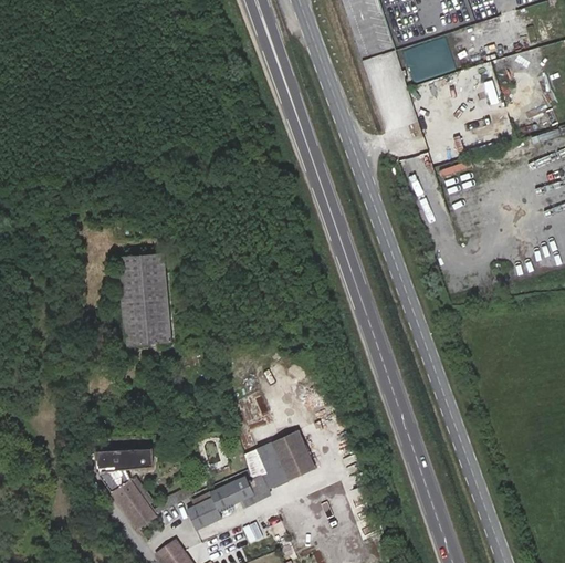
[(404,81),(459,65),(449,31),(394,47),(394,48),(363,56),(373,93),(378,92),(374,75),(382,73),(386,89),(405,84),(404,81)]
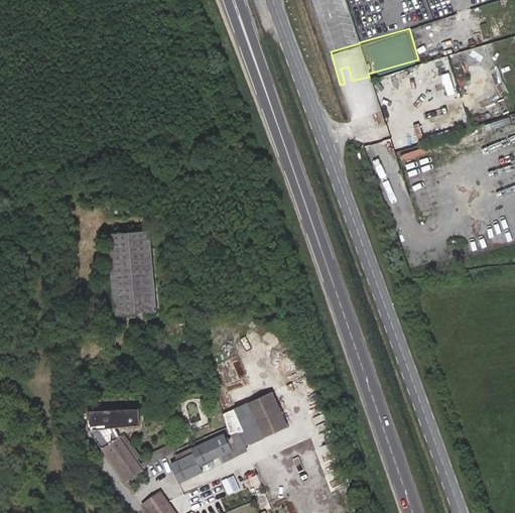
[(480,102),(481,110),(490,109),(488,101),(480,102)]
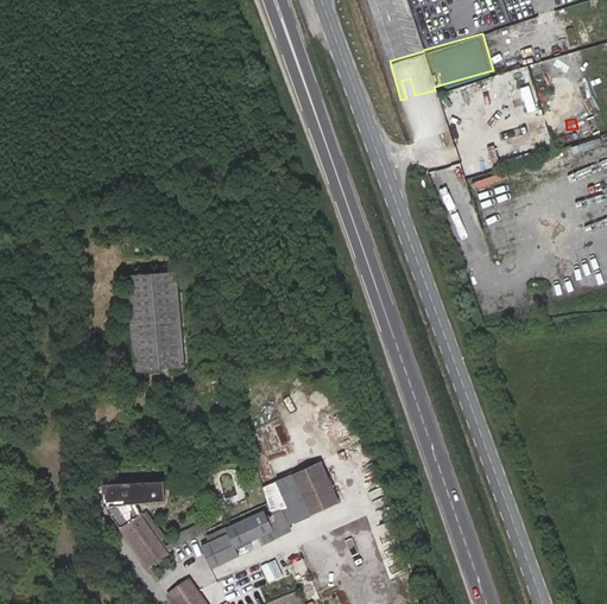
[(487,165),(495,164),(492,142),(484,144),(487,165)]
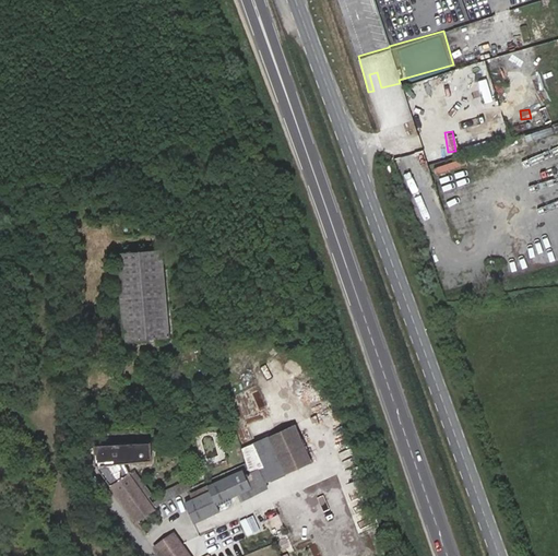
[(162,247),(117,251),(123,336),(168,334),(162,247)]
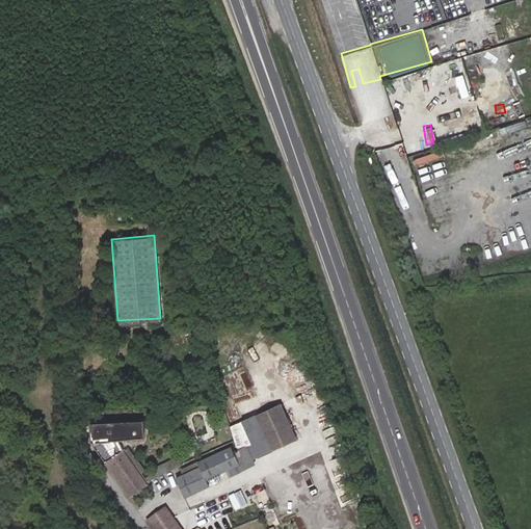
[(234,369),(224,371),(227,378),(237,375),(234,369)]
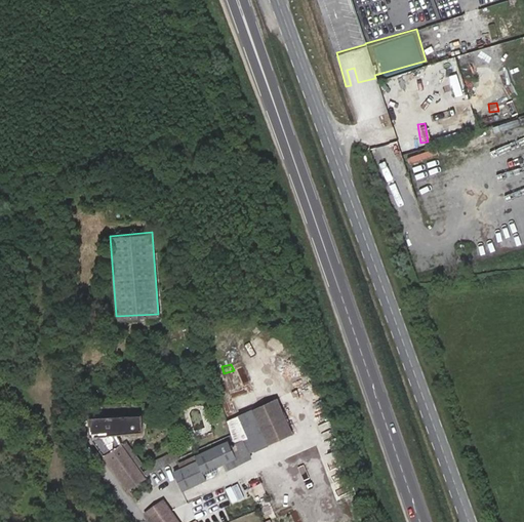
[(278,401),(254,409),(269,447),(292,438),(278,401)]
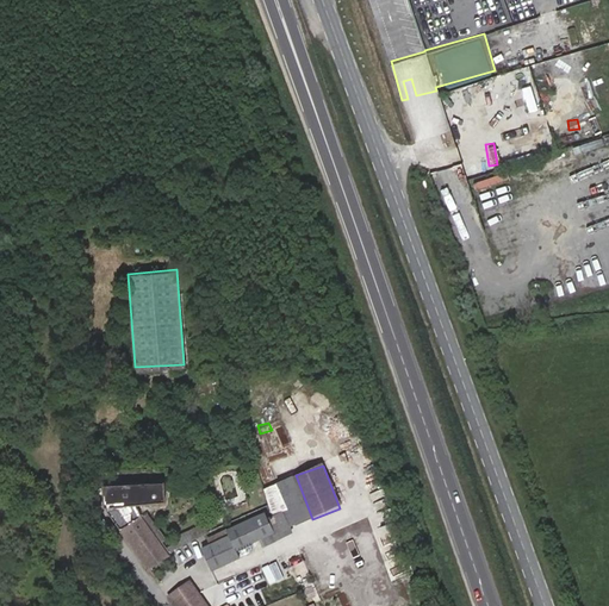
[(296,475),(278,483),(296,525),(312,519),(296,475)]
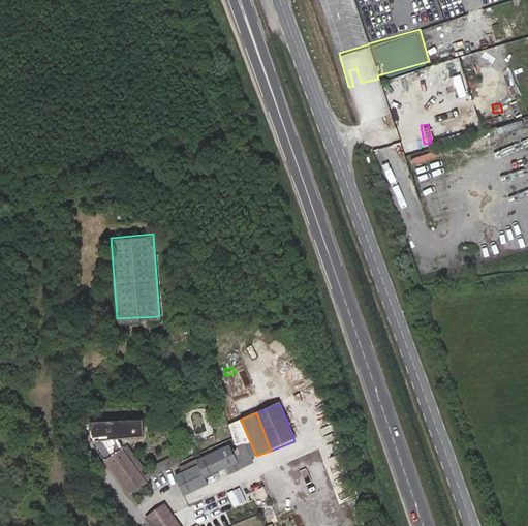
[(89,440),(102,459),(121,446),(117,441),(141,440),(140,419),(88,420),(89,440)]
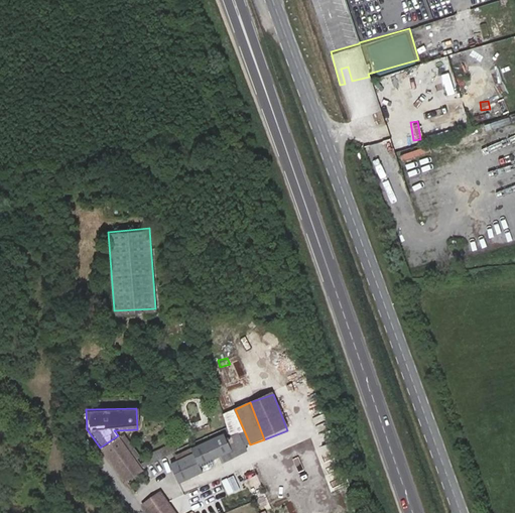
[(225,438),(223,432),(190,447),(192,452),(198,464),(230,451),(225,438)]
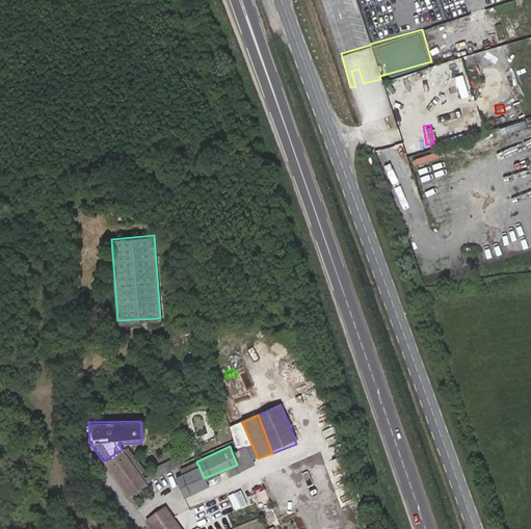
[(247,446),(232,452),(237,465),(240,472),(256,467),(247,446)]
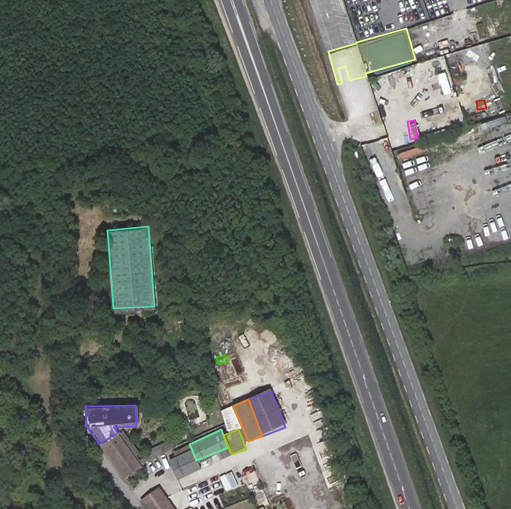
[(117,432),(99,444),(122,477),(140,464),(139,463),(134,456),(117,432)]
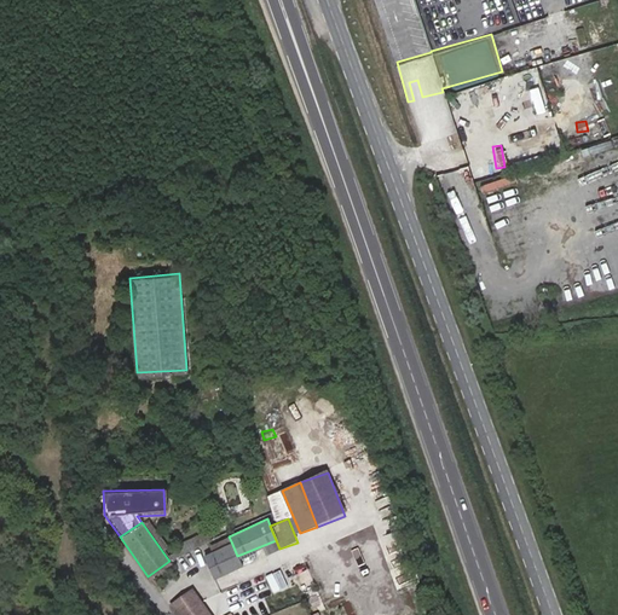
[(203,543),(213,538),(209,529),(201,533),(203,543)]
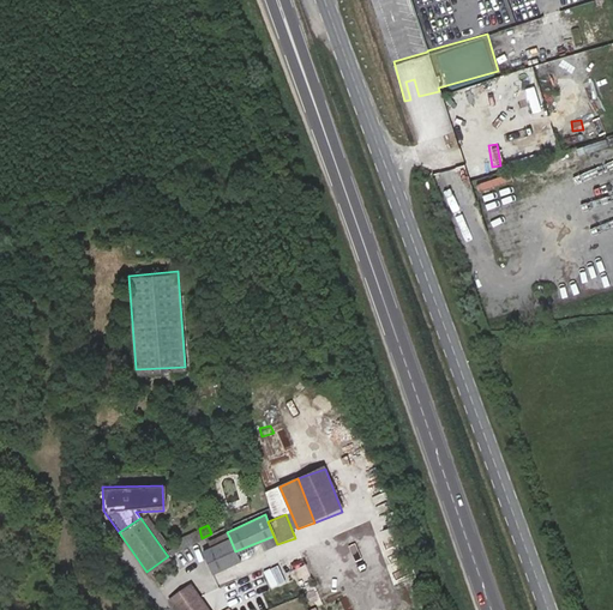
[(179,549),(202,538),(199,529),(175,541),(179,549)]
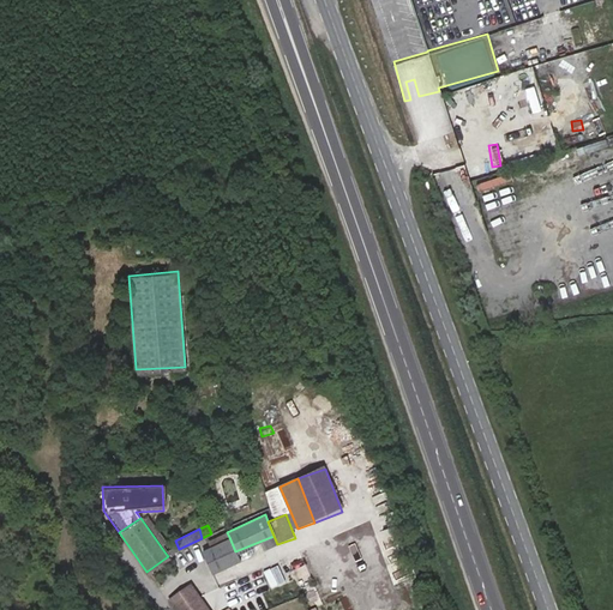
[(235,551),(229,537),(203,548),(212,571),(239,560),(235,551)]
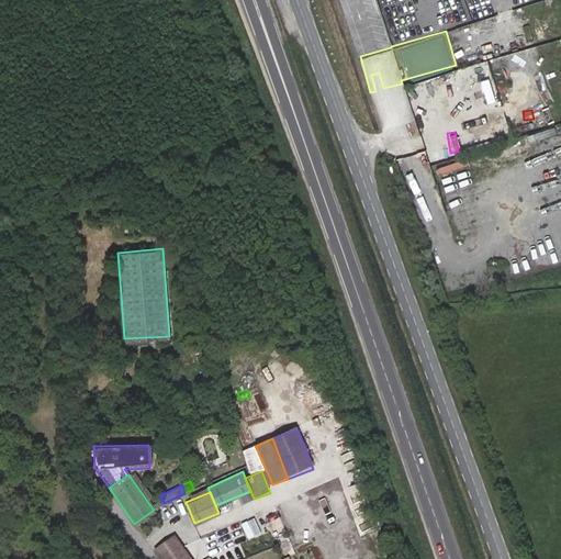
[(160,495),(147,501),(153,509),(164,503),(160,495)]
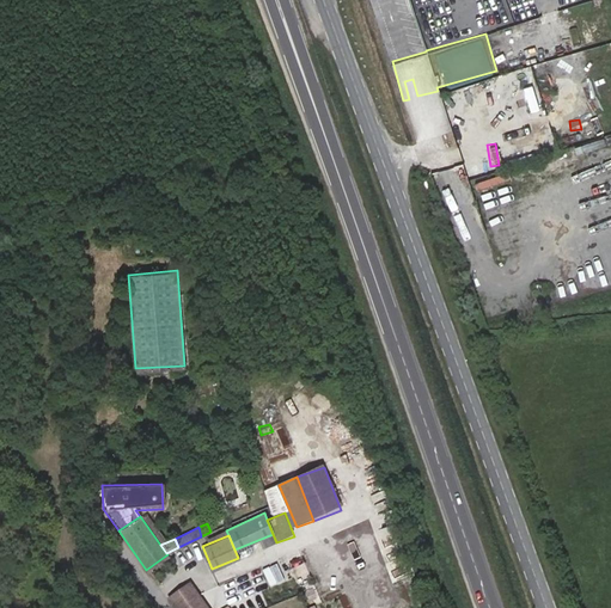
[(211,607),(191,582),(170,595),(178,607),(231,607),(228,603),(220,607),(211,607)]
